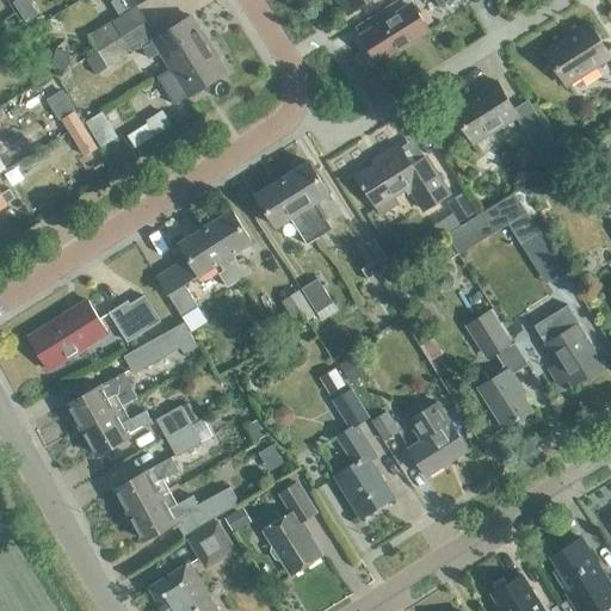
[(110,0),(118,14),(131,6),(141,0),(110,0)]
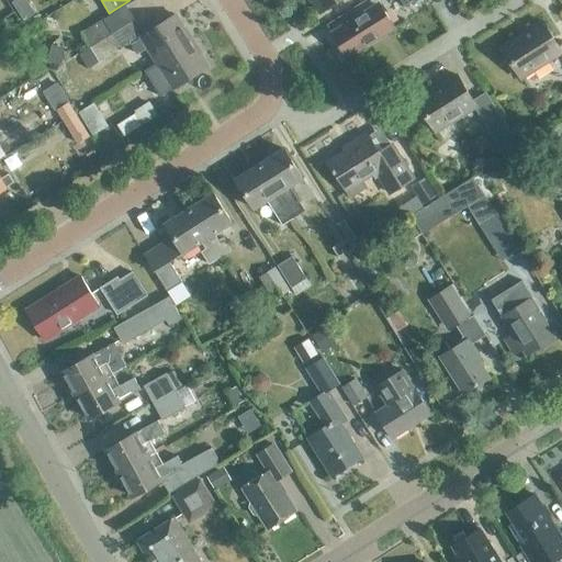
[(312,0),(319,12),(338,0),(308,0),(310,1),(311,0),(312,0)]
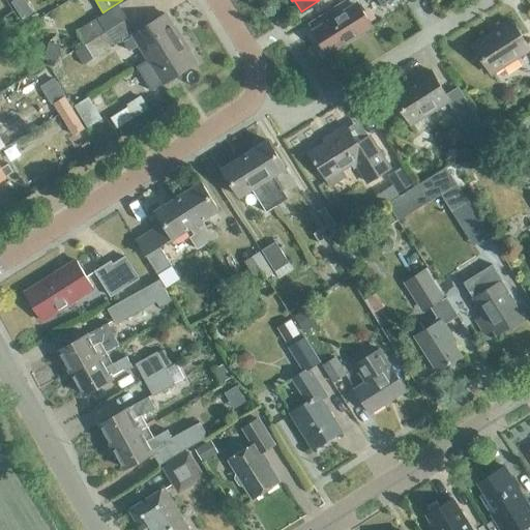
[(325,54),(370,26),(356,4),(312,32),(325,54)]
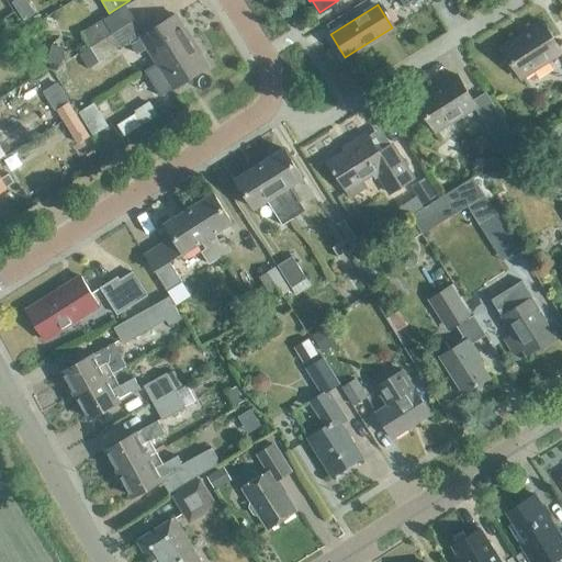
[(183,26),(176,14),(141,36),(142,38),(133,44),(139,54),(147,48),(156,63),(193,40),(184,25),(183,26)]
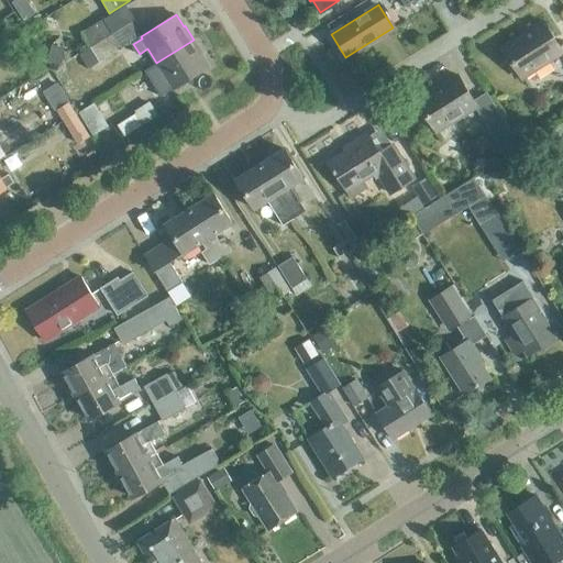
[(90,47),(112,33),(103,19),(80,32),(90,47)]
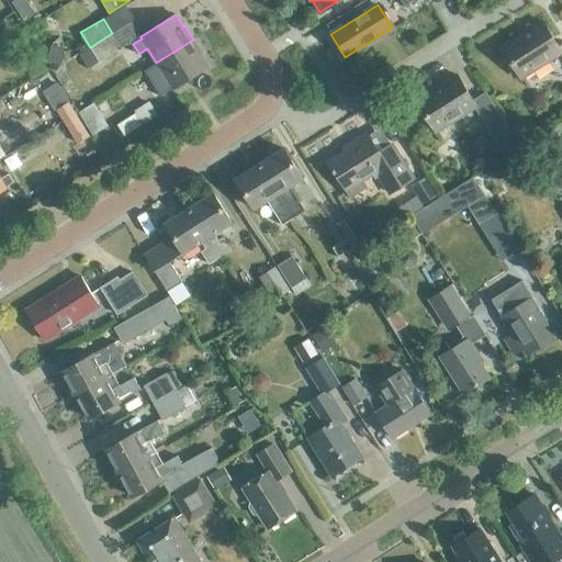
[(521,78),(561,52),(541,21),(501,46),(521,78)]
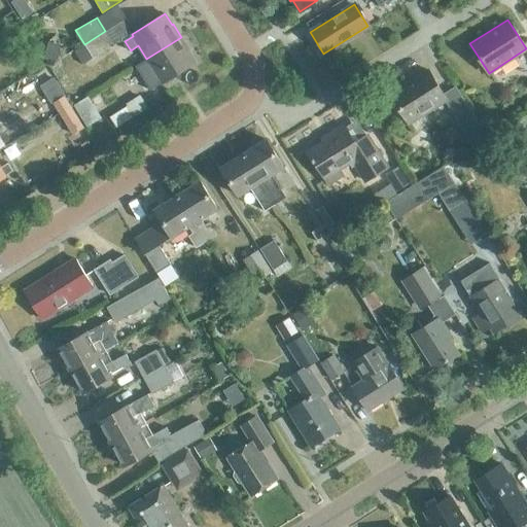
[(113,44),(105,31),(84,44),(93,58),(113,44)]
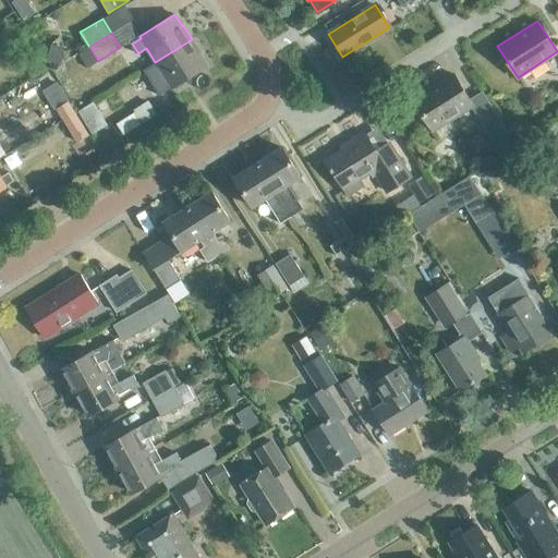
[(171,87),(206,65),(198,53),(201,52),(192,39),(155,62),(171,87)]
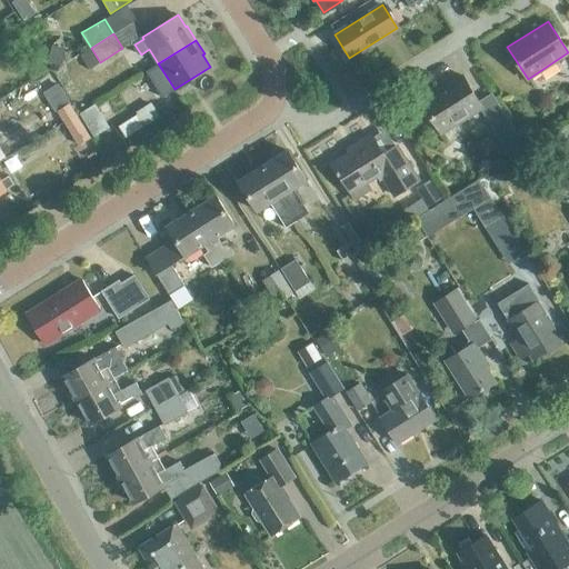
[(52,46),(48,62),(60,65),(65,48),(52,46)]
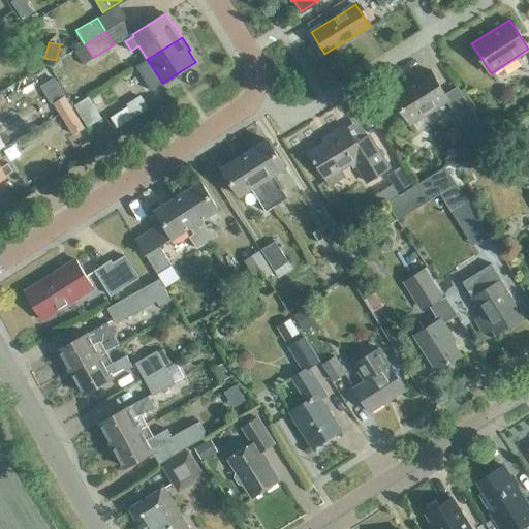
[(410,124),(448,100),(430,70),(392,94),(410,124)]
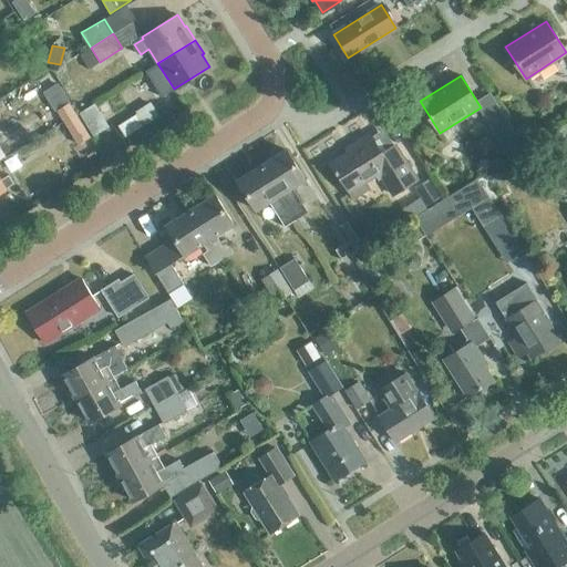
[(59,107),(65,119),(76,112),(70,101),(59,107)]
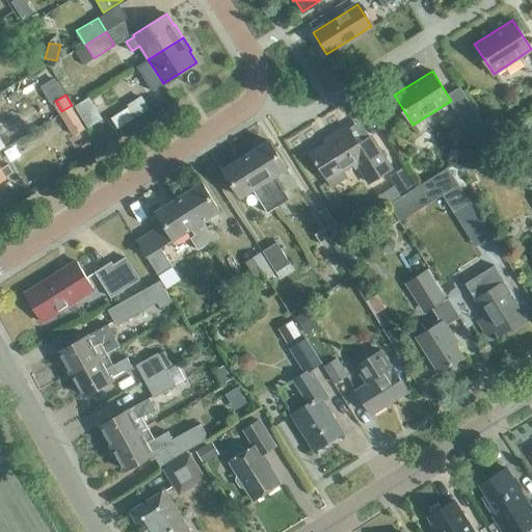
[(87,127),(102,118),(88,98),(75,106),(87,127)]
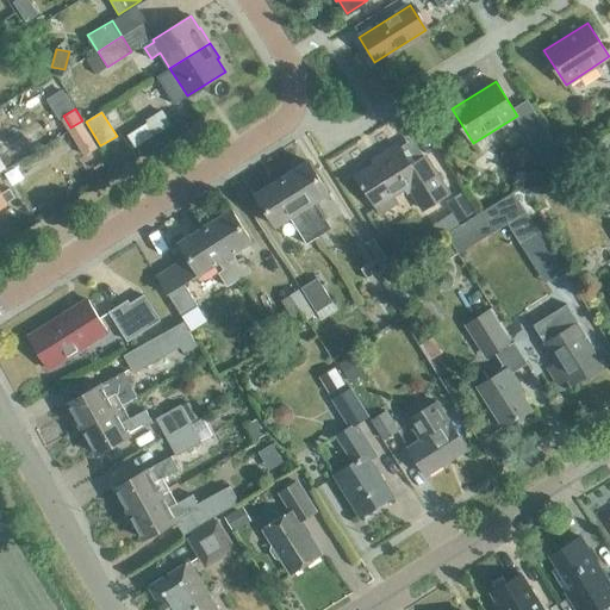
[(91,132),(82,120),(70,128),(79,139),(91,132)]
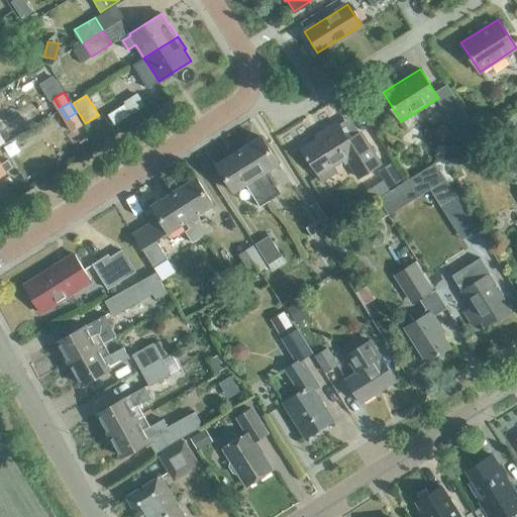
[(124,104),(107,115),(114,125),(130,115),(124,104)]
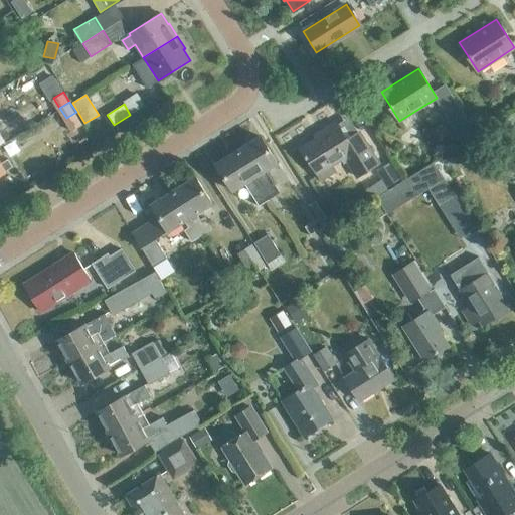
[(458,136),(472,127),(460,107),(446,116),(458,136)]
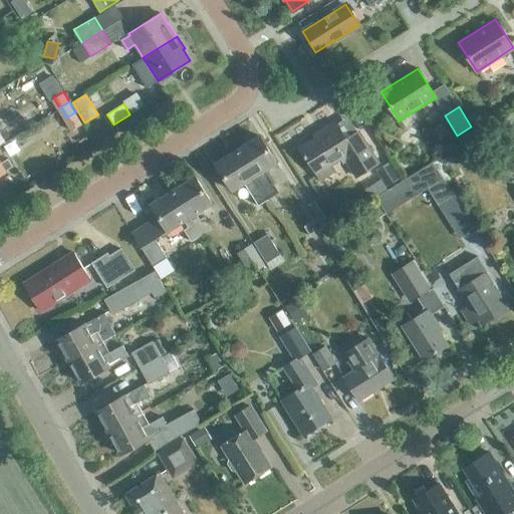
[(330,165),(343,157),(356,176),(377,163),(359,135),(347,143),(334,120),(320,130),(322,134),(300,148),(320,179),(334,171),(330,165)]
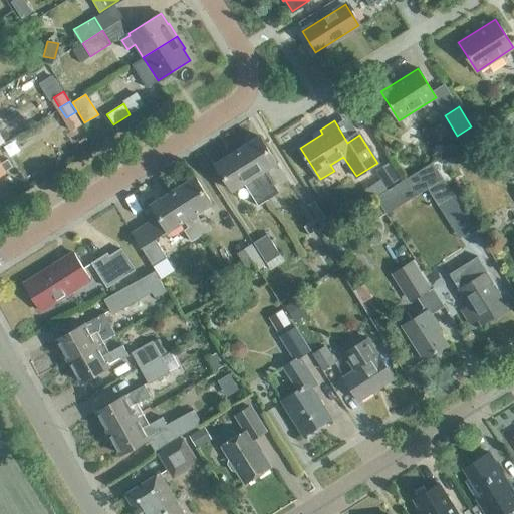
[(237,150),(268,199),(278,192),(264,170),(276,162),(259,136),(237,150)]
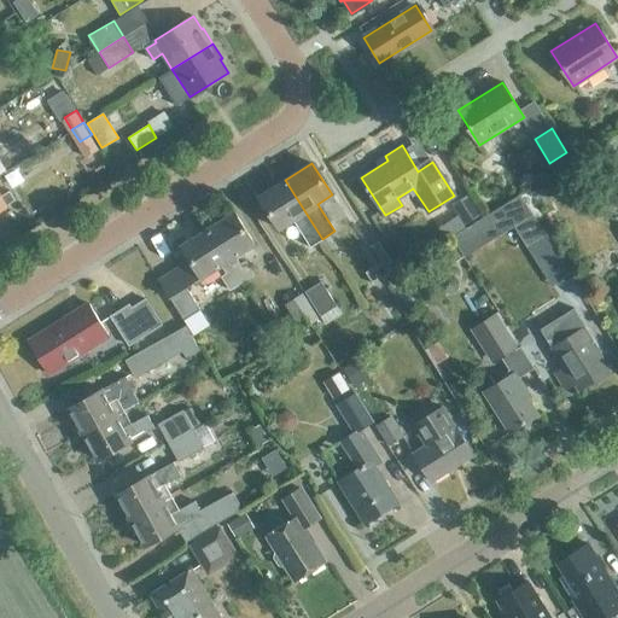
[(322,239),(285,180),(258,197),(279,228),(293,220),(310,246),(322,239)]
